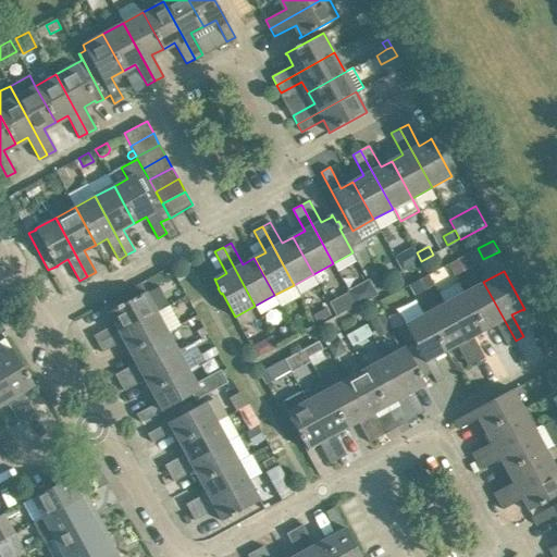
[(419,280),(409,285),(415,294),(424,288),(419,280)]
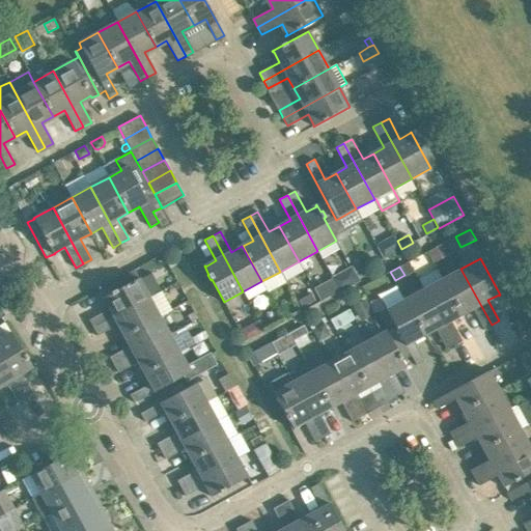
[(339,291),(359,281),(351,268),(332,278),(339,291)]
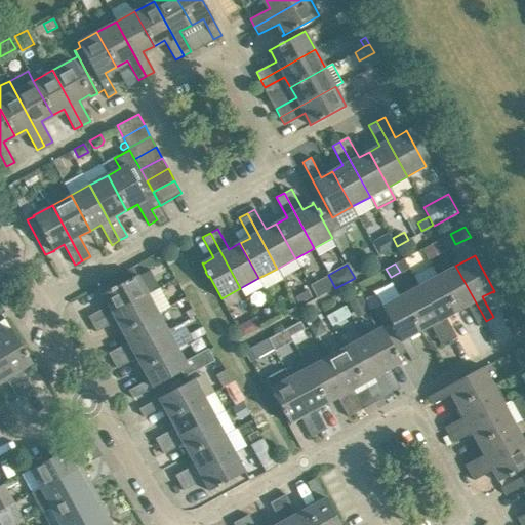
[(478,325),(486,321),(455,266),(437,276),(456,311),(467,305),(478,325)]
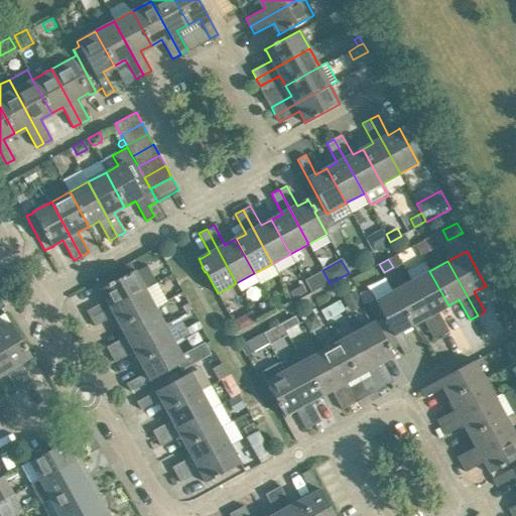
[(114,271),(110,273),(114,281),(113,282),(100,289),(101,290),(107,300),(87,311),(91,318),(145,289),(135,270),(130,262),(115,270),(115,271),(114,271)]
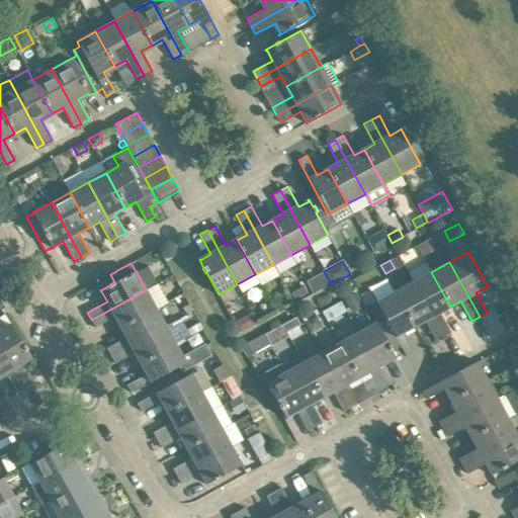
[(440,313),(450,307),(431,272),(413,282),(443,337),(450,332),(440,313)]
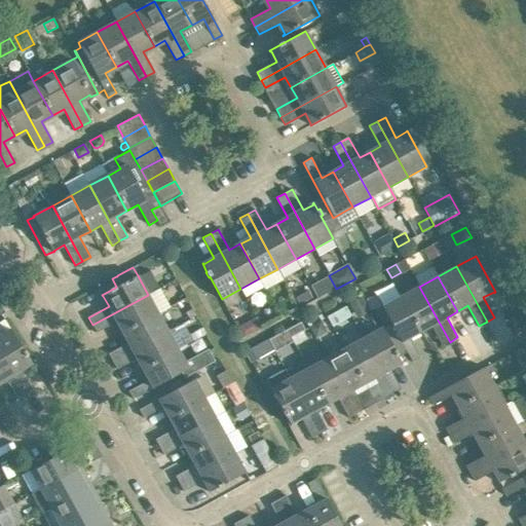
[(325,277),(310,286),(317,299),(332,291),(325,277)]
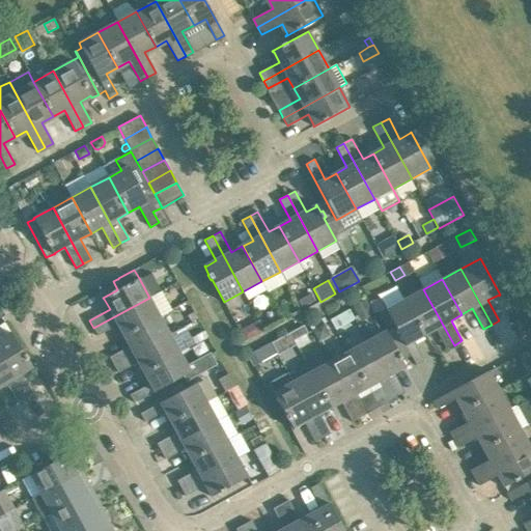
[(446,350),(454,345),(423,289),(404,299),(424,335),(436,329),(446,350)]
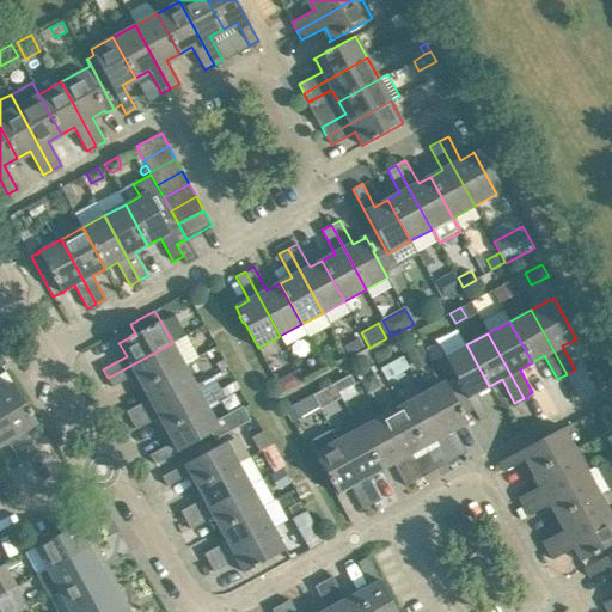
[(359,340),(344,347),(349,355),(362,347),(359,340)]
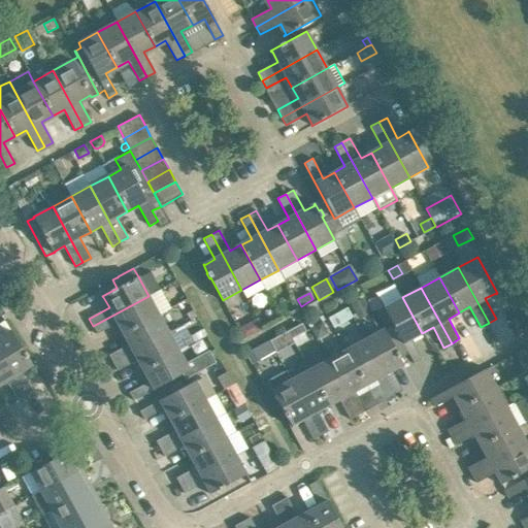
[(149,296),(93,326),(97,334),(118,323),(124,333),(159,314),(149,296)]
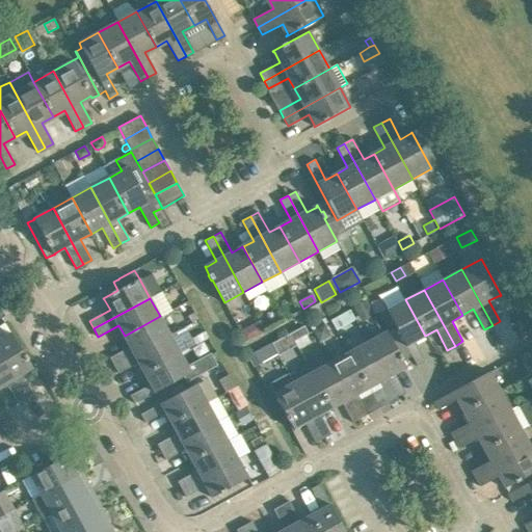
[(415,341),(425,336),(405,299),(387,310),(417,366),(425,362),(415,341)]
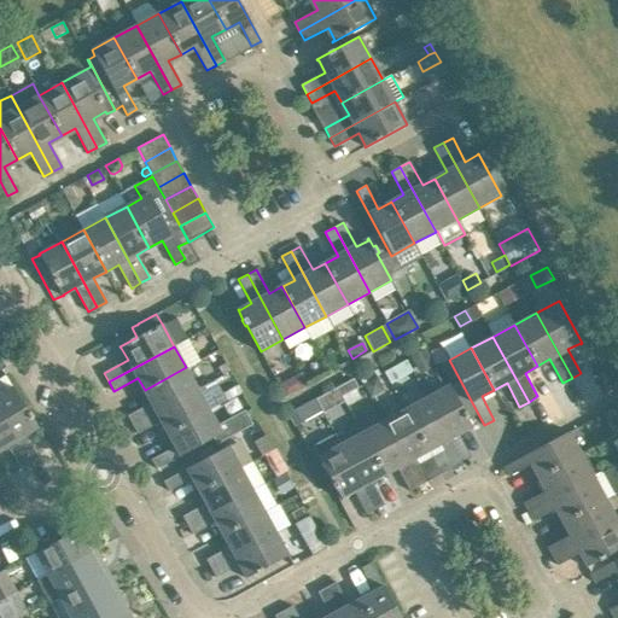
[(425,350),(410,359),(418,371),(432,363),(425,350)]
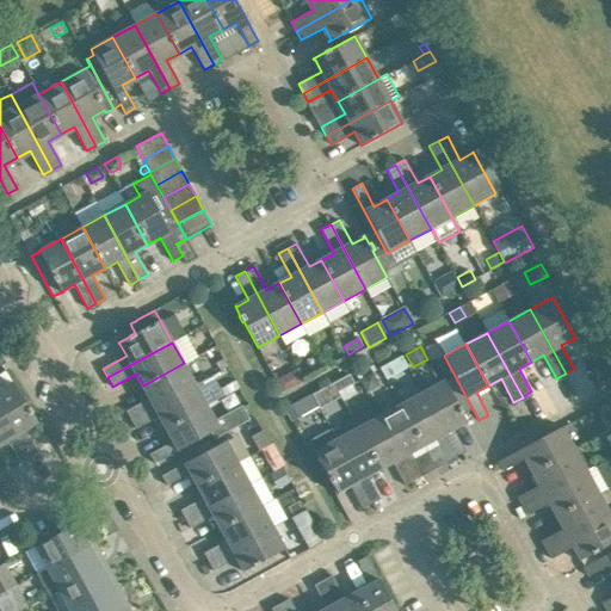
[(223,358),(215,363),(220,371),(222,370),(228,368),(224,360),(223,358)]
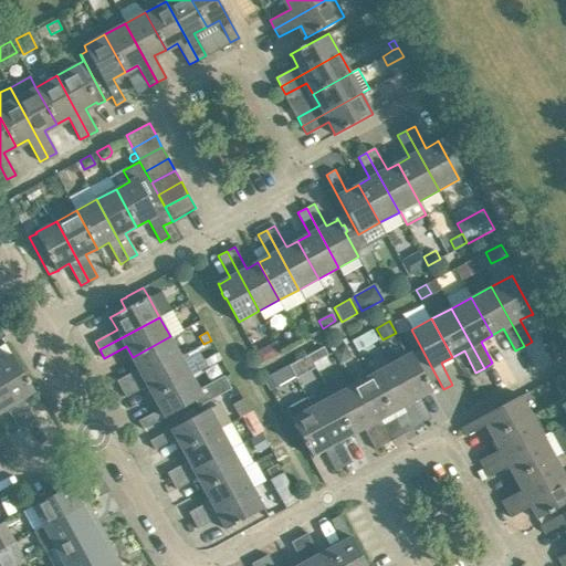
[(352,341),(358,352),(367,346),(362,335),(352,341)]
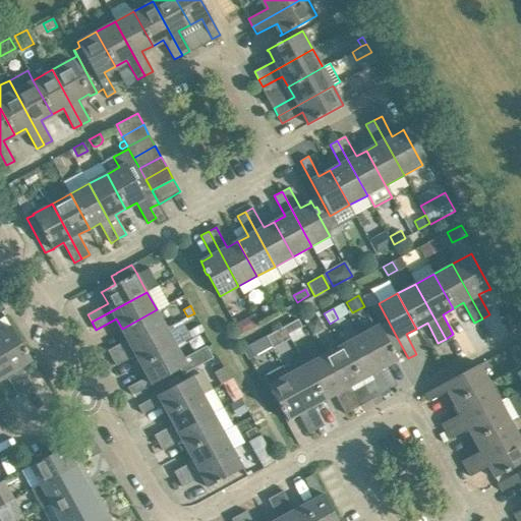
[(112,358),(167,328),(157,309),(122,329),(127,340),(108,350),(112,358)]
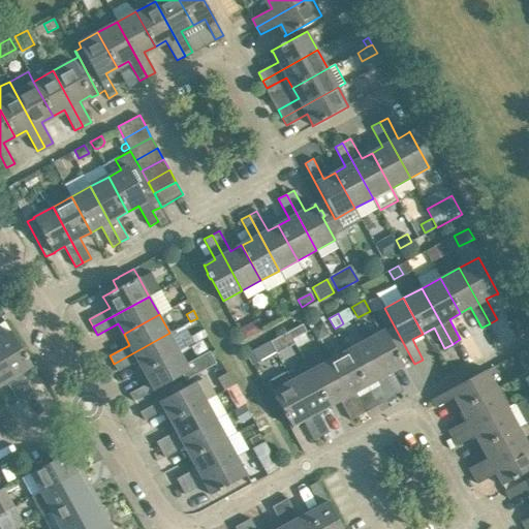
[(0,354),(26,397),(33,392),(21,372),(31,366),(31,367),(32,366),(27,358),(28,358),(25,352),(24,353),(4,321),(0,323),(0,354)]
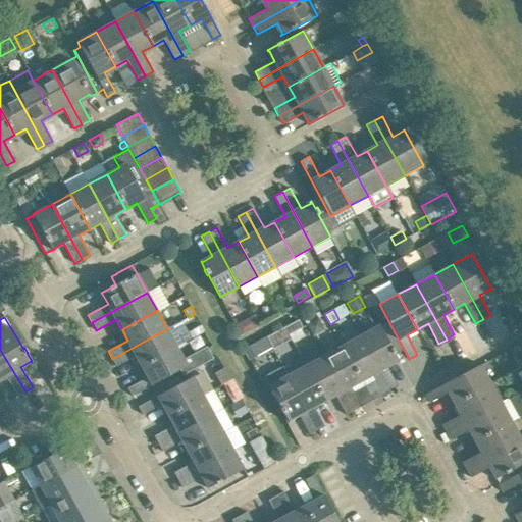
[(319,318),(308,324),(314,335),(325,329),(319,318)]
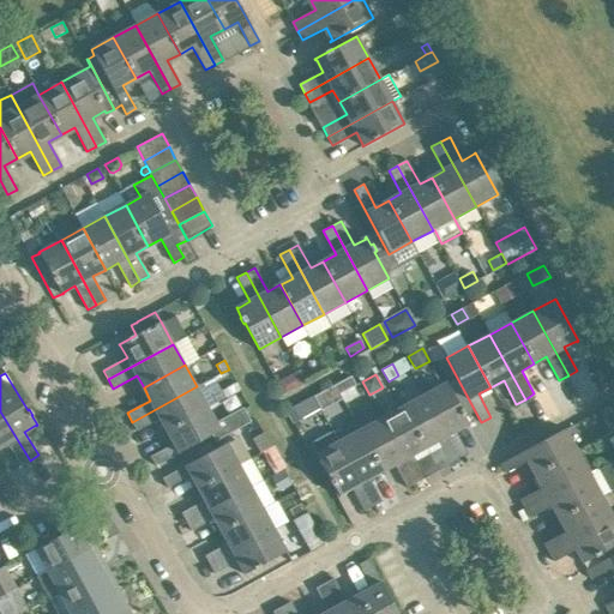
[(350,377),(335,385),(339,393),(355,385),(356,384),(351,375),(350,377)]
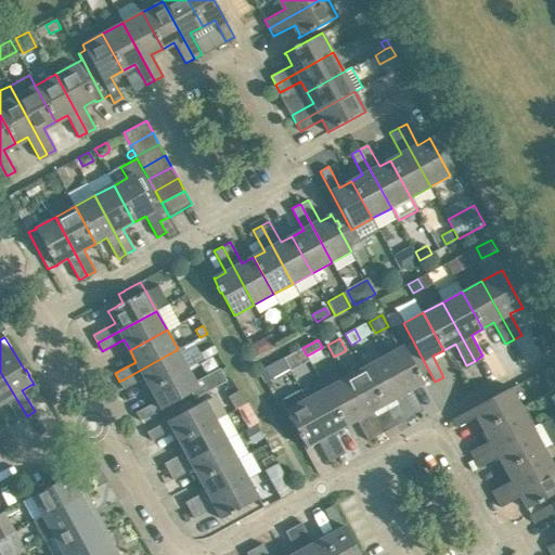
[(424,384),(416,370),(403,346),(383,357),(415,415),(423,411),(412,389),(422,384),(423,385),(424,384)]
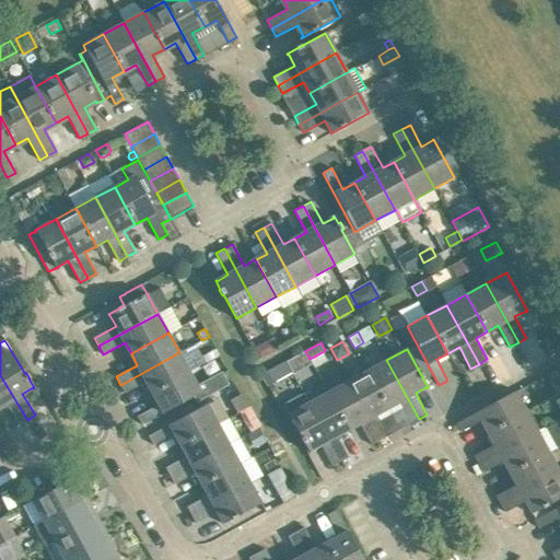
[(212,350),(202,356),(207,363),(217,358),(212,350)]
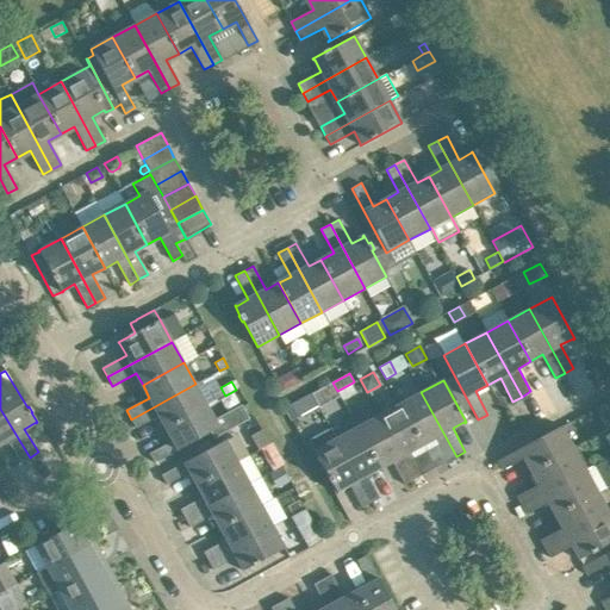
[(166,428),(207,406),(195,384),(131,419),(136,428),(160,416),(166,428)]
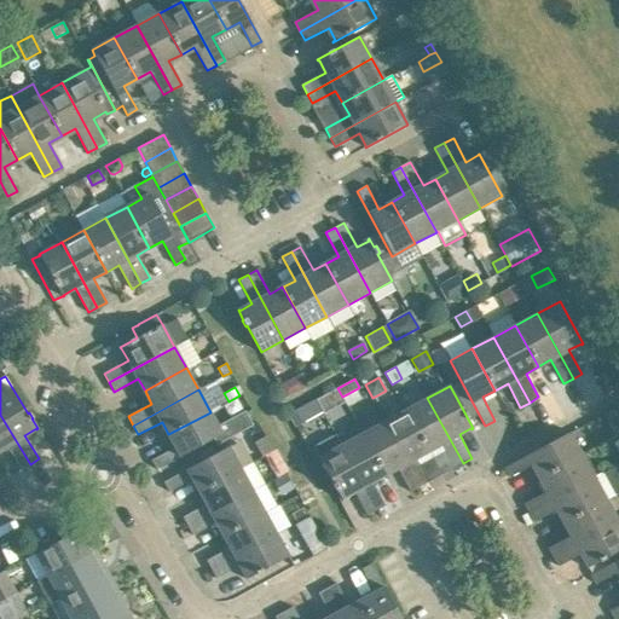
[(453,468),(463,463),(427,398),(406,410),(428,451),(440,445),(453,468)]
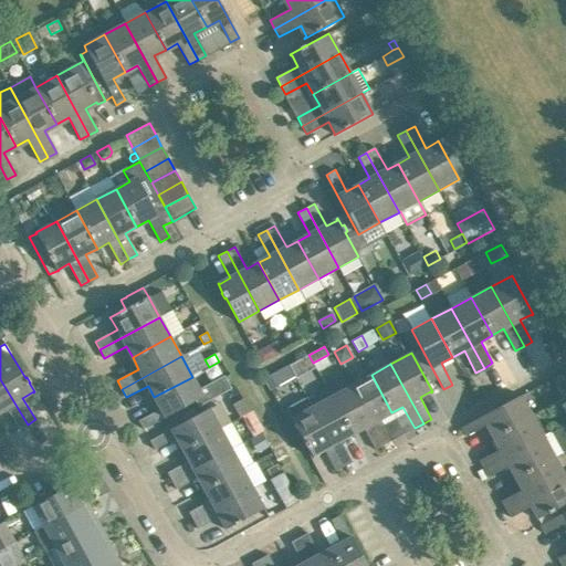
[(268,376),(264,378),(271,390),(279,386),(273,374),(272,374),(268,376)]
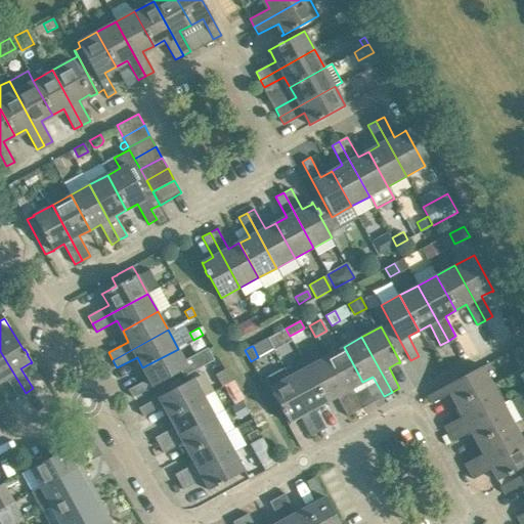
[(208,347),(184,360),(178,349),(142,367),(148,379),(128,390),(133,397),(181,370),(184,377),(215,359),(208,347)]
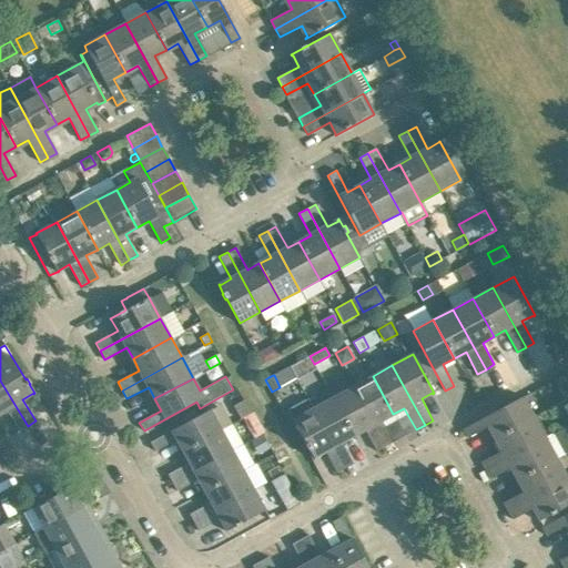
[(382,421),(393,414),(373,376),(353,386),(385,447),(394,442),(382,421)]
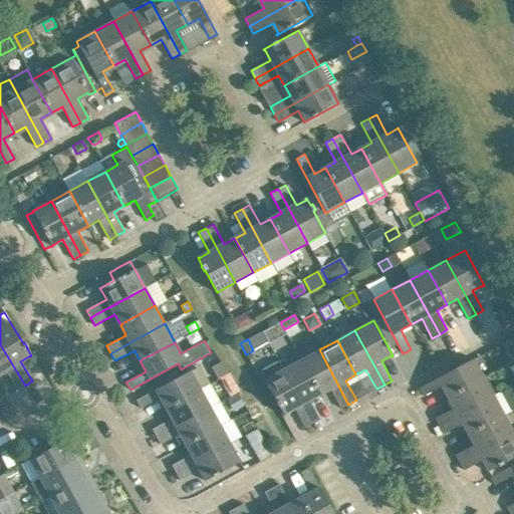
[(17,390),(25,386),(0,344),(0,373),(6,370),(17,390)]
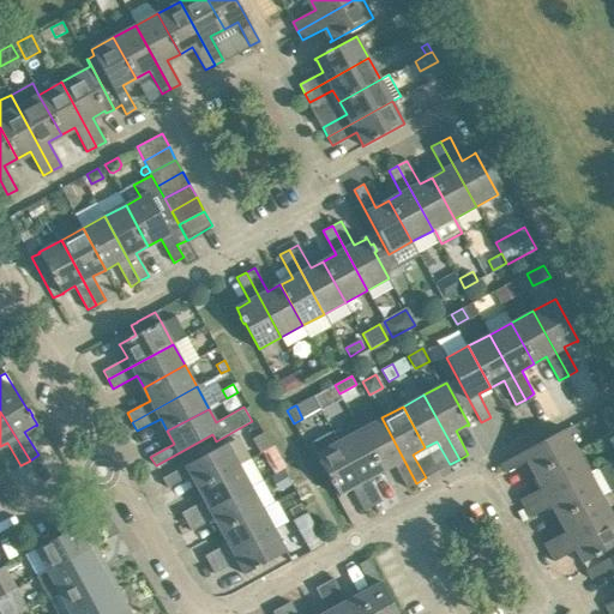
[(407,488),(416,483),(381,417),(359,429),(381,471),(395,464),(407,488)]
